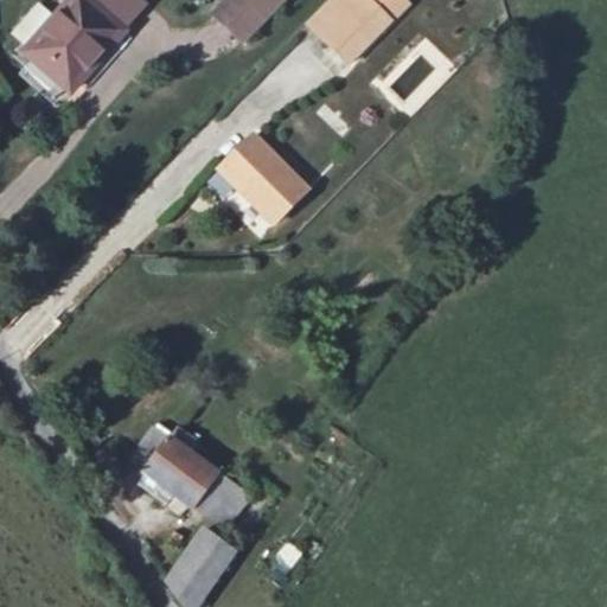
[(72,0),(26,50),(65,88),(139,10),(128,0),(72,0)]
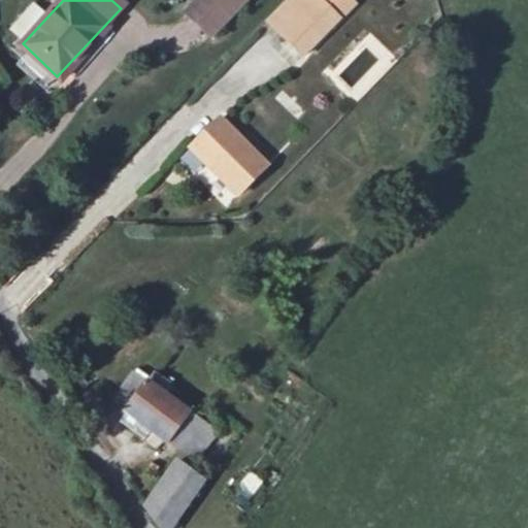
[(245,0),(196,0),(184,13),(209,38),(246,0),(245,0)]
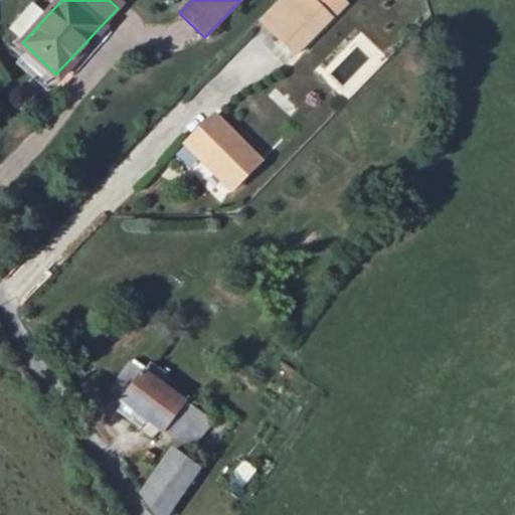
[(312,0),(284,32),(304,51),(337,17),(319,0),(312,0)]
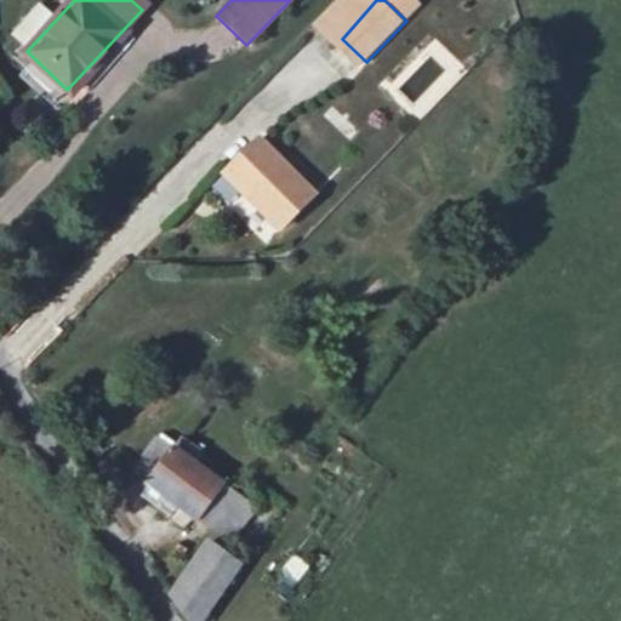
[(281,222),(315,186),(261,135),(227,169),(281,222)]
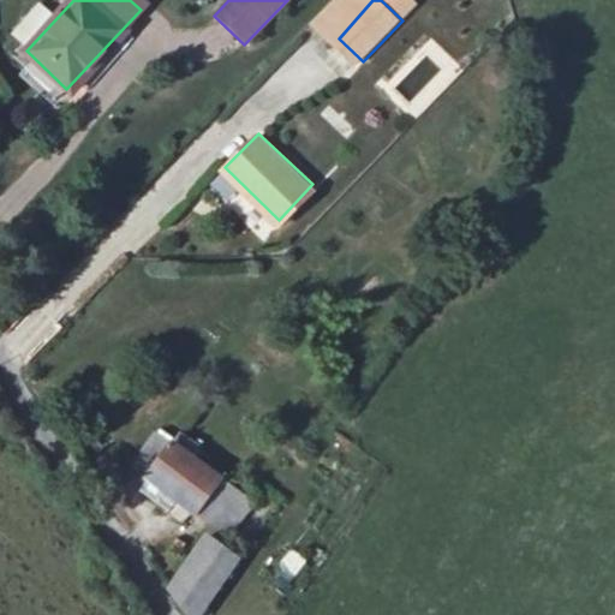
[(143,464),(203,513),(222,526),(244,499),(166,437),(143,464)]
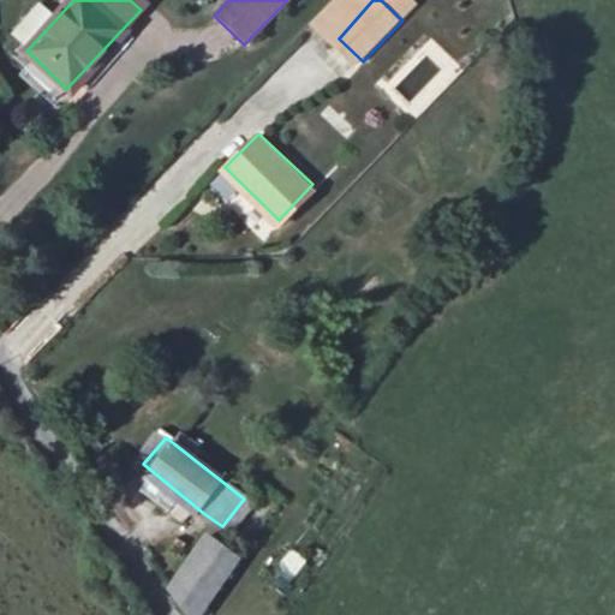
[(190,614),(202,614),(243,559),(210,533),(174,584),(190,614)]
